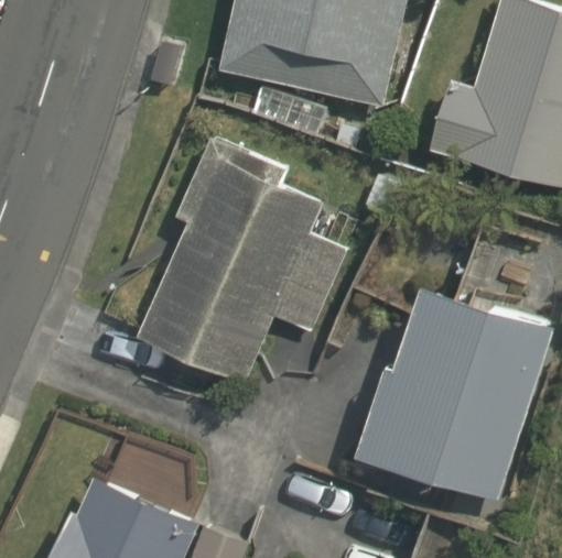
[(384,108),(407,0),(233,0),(218,70),(384,108)]
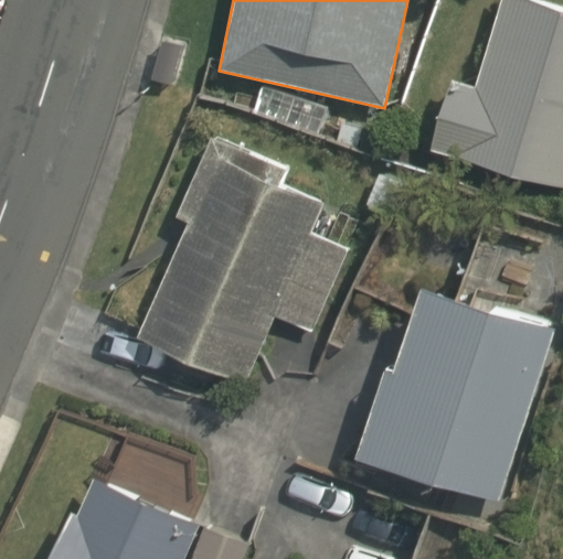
[(562,8),(534,0),(500,0),(474,87),(448,81),(428,151),(562,190),(562,8)]
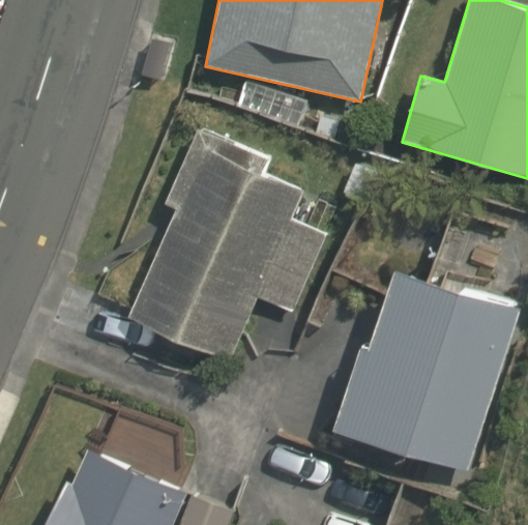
[(175,211),(126,317),(229,361),(256,297),(292,314),(327,236),(292,221),(304,192),(267,176),(273,161),(195,128),(163,206),(175,211)]
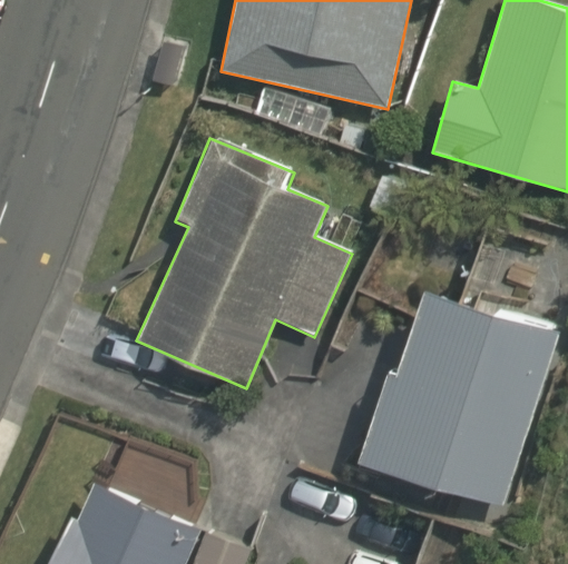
[(559,334),(424,287),(397,369),(385,367),(356,461),(506,508),(559,334)]
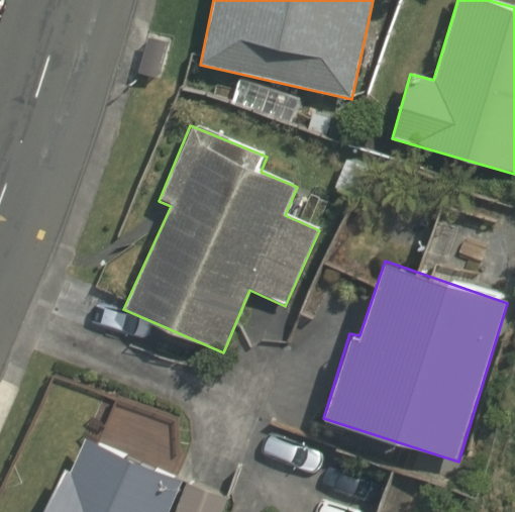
[(166,511),(181,481),(84,438),(70,473),(63,470),(43,511),(166,511)]
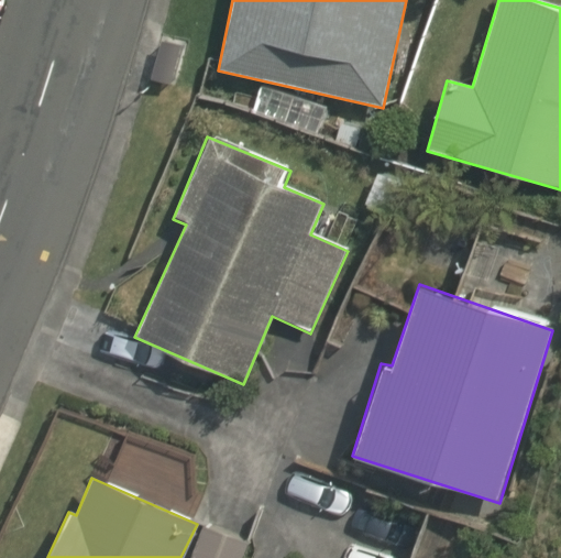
[(202,527),(190,557),(244,557),(250,545),(202,527)]
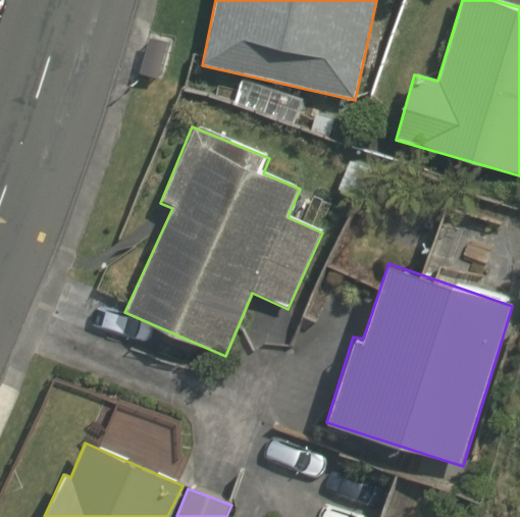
All buildings are outlined.
